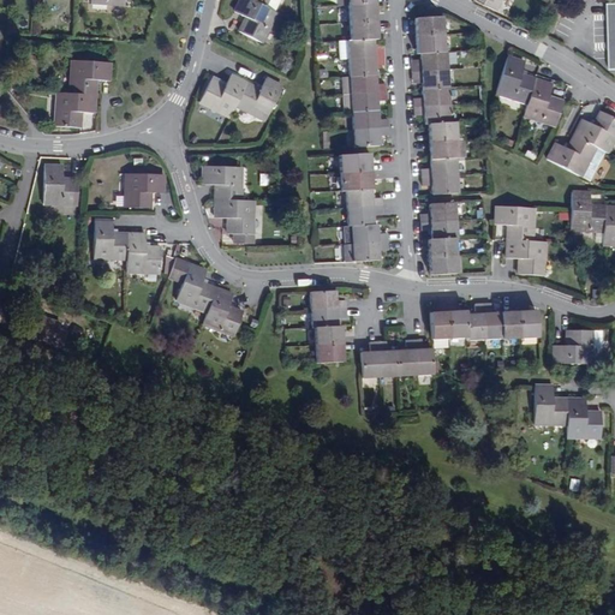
[(239,0),(234,11),(245,17),(238,31),(261,43),(276,13),(275,12),(280,0),(239,0)]
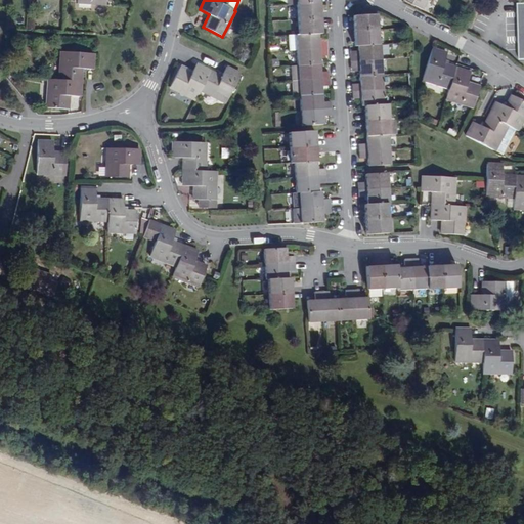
[(319,3),(318,0),(290,0),(290,5),(298,5),(299,35),(296,36),(298,66),(291,66),(292,82),(293,97),(299,96),(301,126),(323,125),(323,117),(332,116),(331,110),(331,101),(322,102),(321,95),(321,86),(330,86),(330,80),(329,72),(321,73),(320,64),(320,57),(328,56),(328,49),(328,42),(319,42),(318,35),(321,34),(320,19),(319,3)]
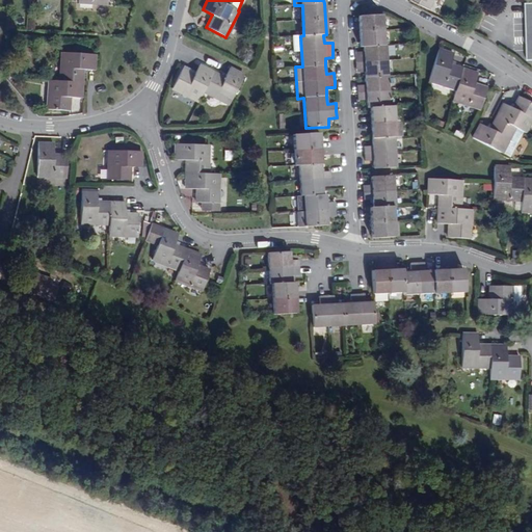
[(401,122),(394,123),(393,106),(390,106),(387,46),(382,46),(381,15),(358,16),(360,31),(361,47),(363,47),(364,51),(355,52),(356,60),(356,67),(364,67),(365,77),(365,85),(357,86),(358,94),(358,101),(366,100),(367,107),(370,107),(371,124),(372,138),(372,145),(364,147),(365,155),(365,161),(373,160),(373,168),(396,167),(395,137),(401,137),(401,122)]
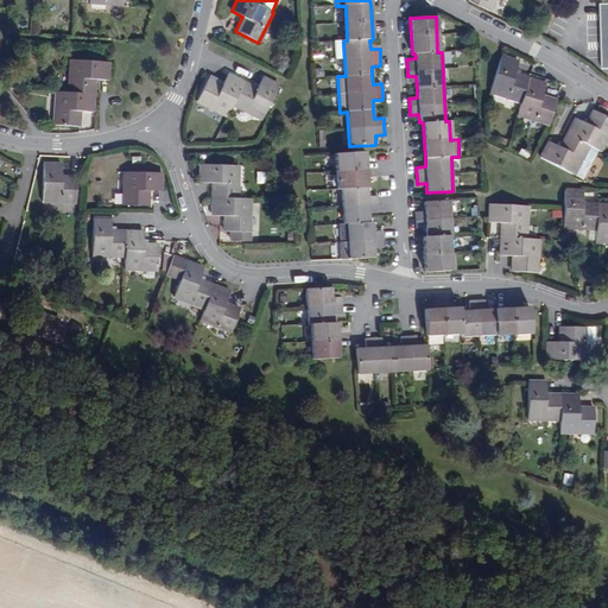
[(519,62),(501,57),(489,93),(521,103),(518,115),(549,125),(557,101),(542,96),(546,84),(514,74),(519,62)]
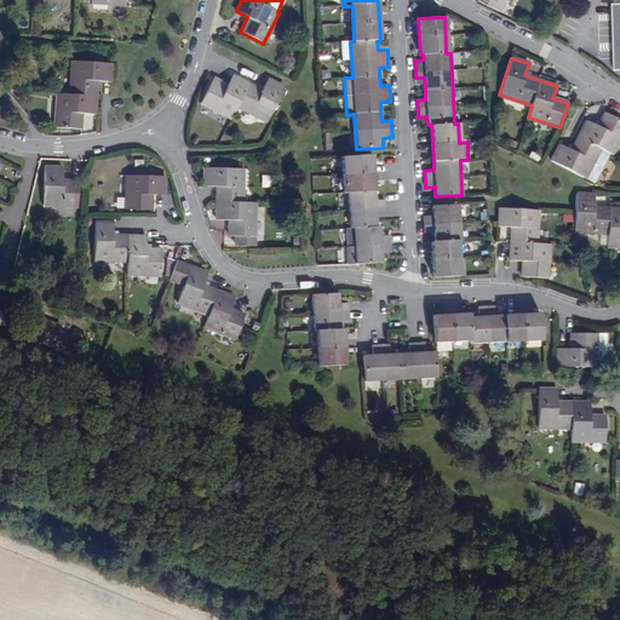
[(110,82),(112,63),(73,62),(72,95),(57,93),(56,127),(80,128),(81,114),(95,115),(97,81),(110,82)]
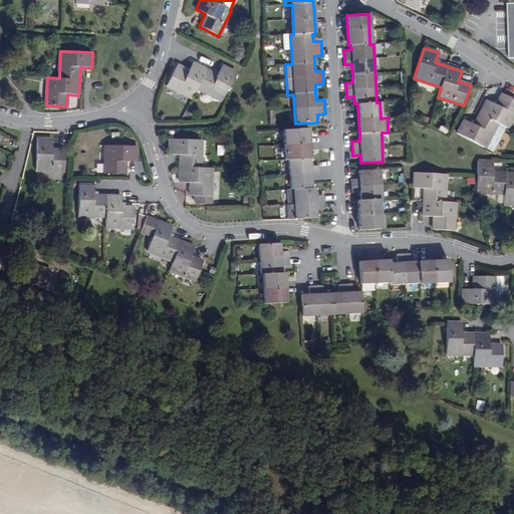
[(221,101),(236,72),(222,65),(216,76),(192,64),(187,73),(176,68),(167,86),(192,98),(197,88),(221,101)]
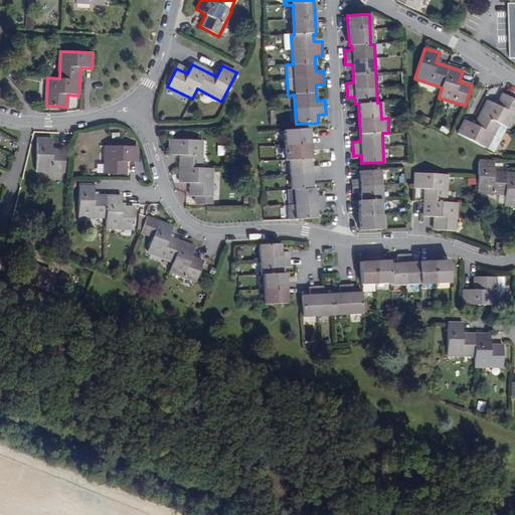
[(498,125),(505,128),(508,130),(514,116),(514,100),(502,94),(497,106),(487,101),(474,126),(465,121),(458,134),(486,148),(490,141),(498,125)]
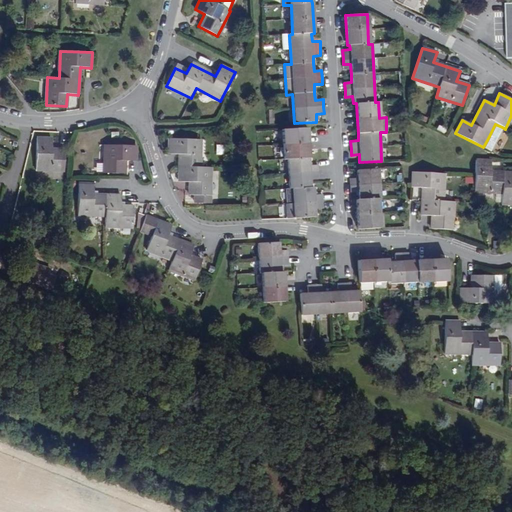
[(494,144),(502,127),(495,124),(487,140),(494,144)]
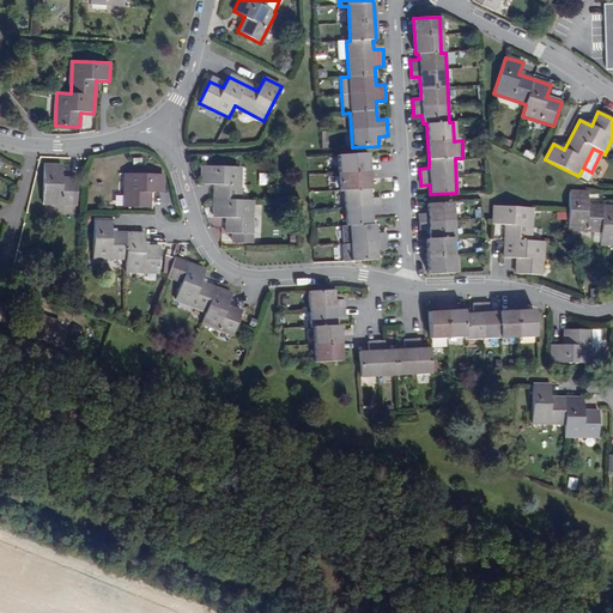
[(345,190),(346,226),(350,225),(351,244),(344,244),(344,261),(378,260),(377,250),(387,249),(387,242),(387,234),(377,234),(376,224),(372,224),(372,214),(382,214),(381,206),(381,198),(371,199),(371,189),(370,171),(369,153),(339,156),(341,190),(345,190)]
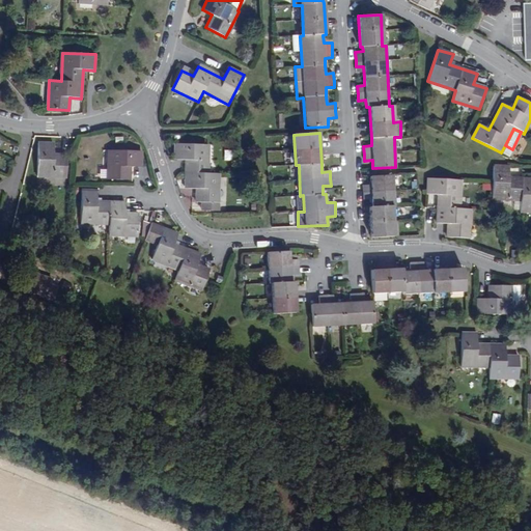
[(53,144),(38,143),(37,176),(65,177),(66,156),(53,156),(53,144)]
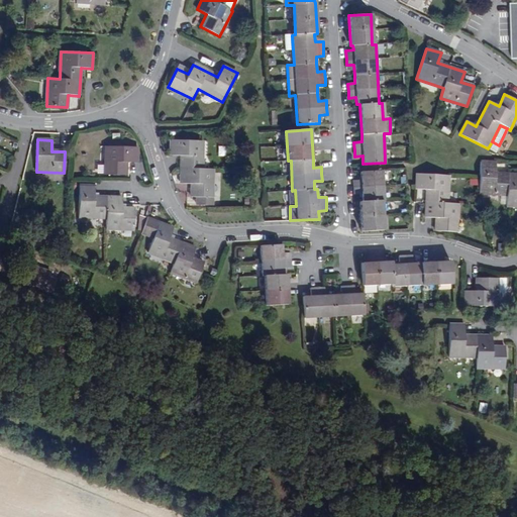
[(203,141),(171,140),(171,156),(181,156),(181,184),(191,185),(191,197),(212,198),(213,170),(202,170),(203,141)]
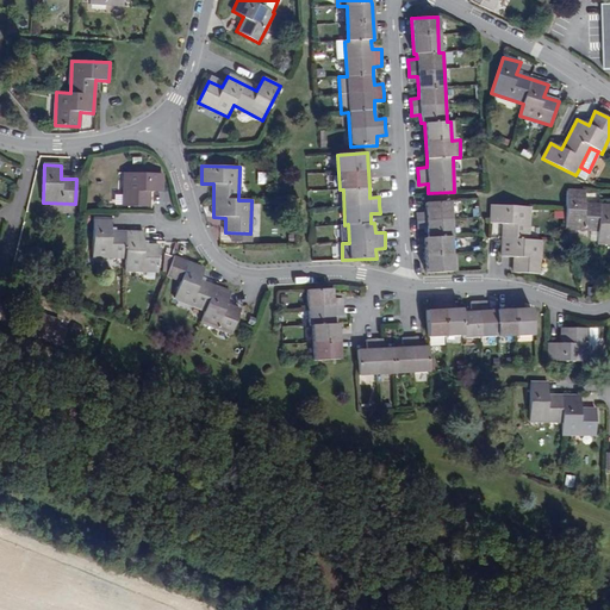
[(162,174),(124,173),(123,206),(149,207),(149,192),(162,192),(162,174)]
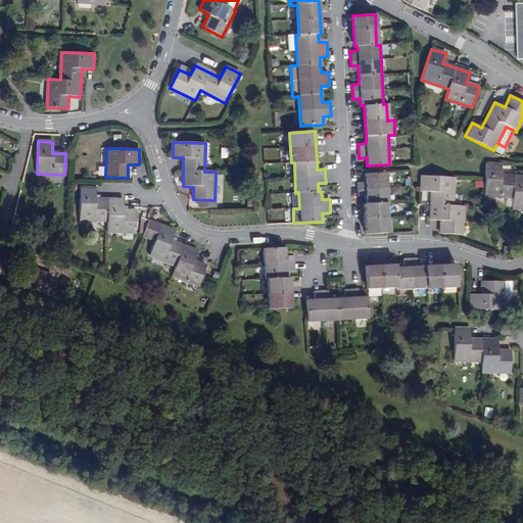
[(522,176),(502,176),(502,163),(487,163),(485,180),(485,196),(513,197),(513,208),(522,208),(522,176)]
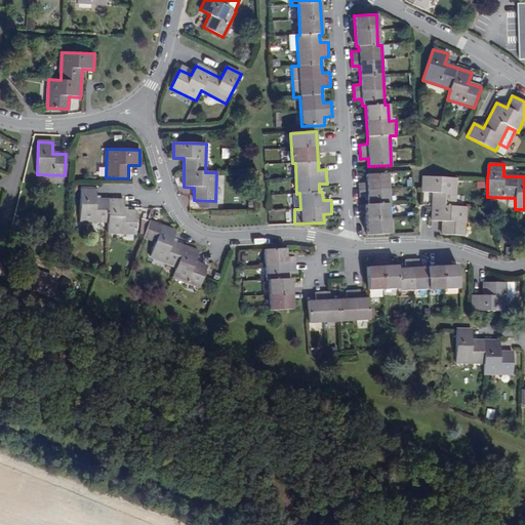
[(366,220),(367,236),(389,234),(387,203),(391,203),(389,173),(366,174),(367,183),(359,183),(359,191),(359,198),(367,197),(368,204),(365,204),(366,220)]
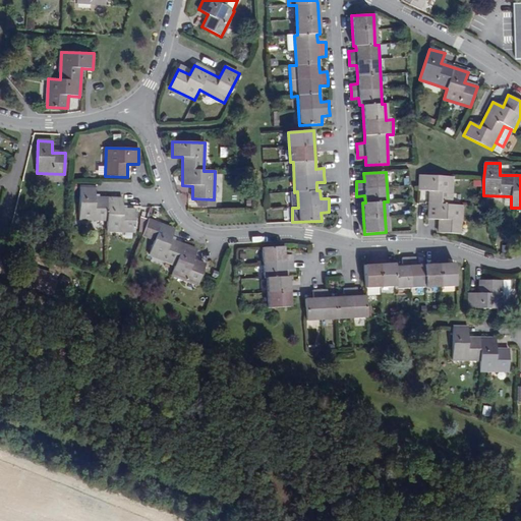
[(453,177),(420,175),(419,190),(429,191),(429,205),(428,219),(440,220),(439,233),(460,234),(462,206),(451,205),(453,177)]
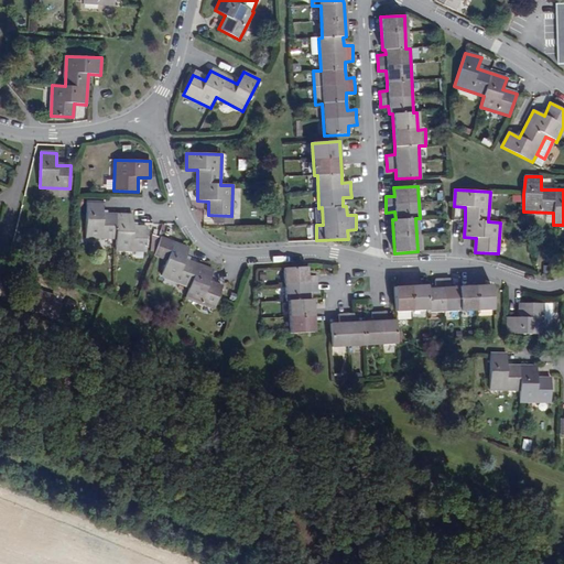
[(102,203),(86,203),(85,237),(115,238),(115,250),(145,250),(147,228),(132,228),(133,216),(102,215),(102,203)]
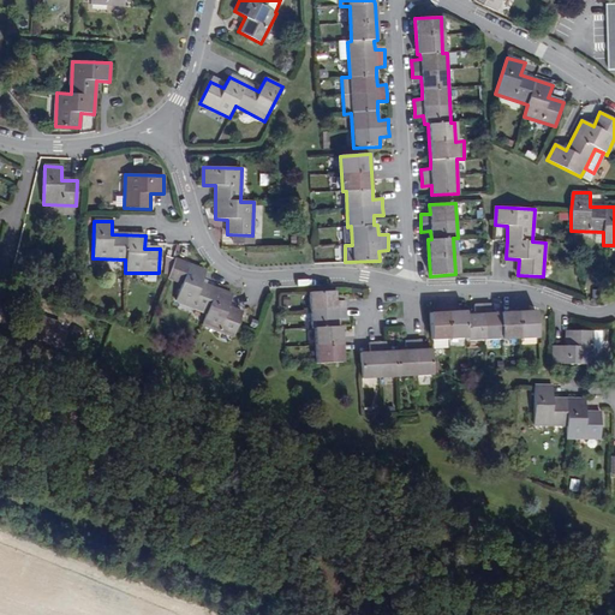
[(207,272),(189,266),(175,300),(207,312),(202,324),(233,336),(242,314),(228,308),(233,296),(202,284),(207,272)]
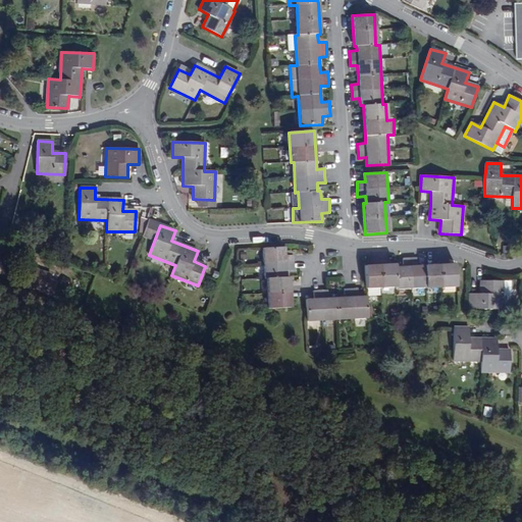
[(285,248),(262,249),(264,278),(268,278),(269,309),(292,308),(291,293),(290,277),(286,277),(286,270),(295,269),(294,261),(294,255),(285,256),(285,248)]
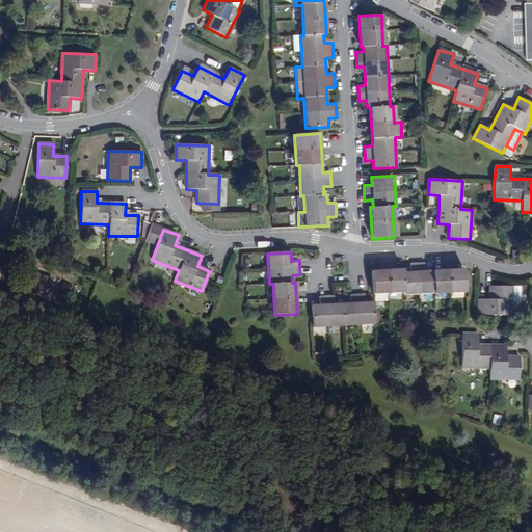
[(388,269),(372,270),(373,292),(404,291),(404,295),(434,293),(434,292),(464,291),(463,268),(449,269),(433,270),(425,270),(424,263),(418,263),(410,263),(411,271),(403,271),(403,268),(388,269)]
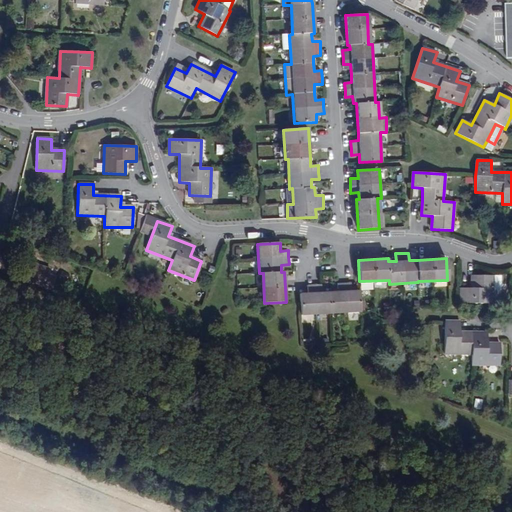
[(49,273),(34,268),(30,281),(45,286),(49,273)]
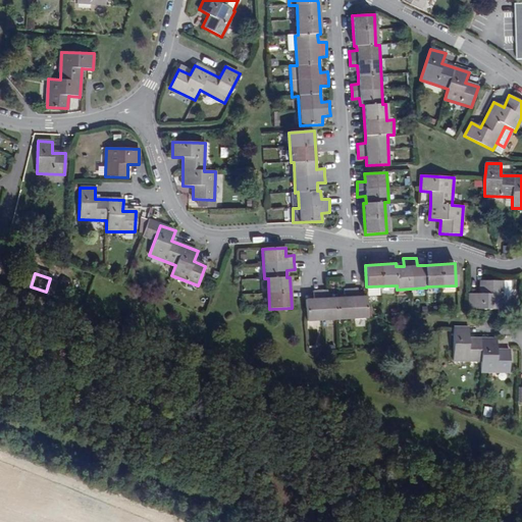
[(480,294),(470,294),(470,309),(502,309),(502,280),(480,280),(480,294)]
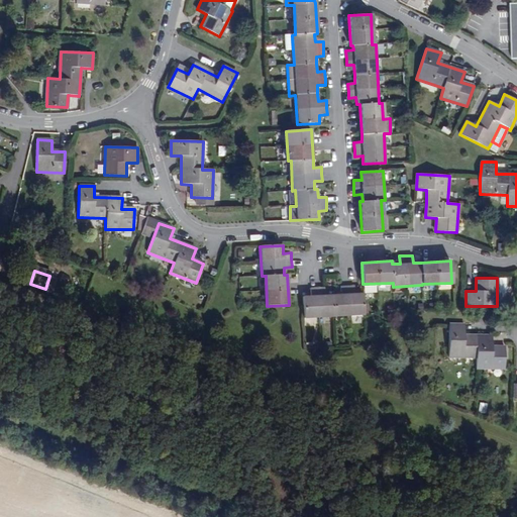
[(311,296),(303,296),(304,319),(364,315),(363,293),(354,293),(354,285),(348,285),(340,286),(341,294),(333,295),(324,295),(324,287),(317,287),(310,288),(311,296)]
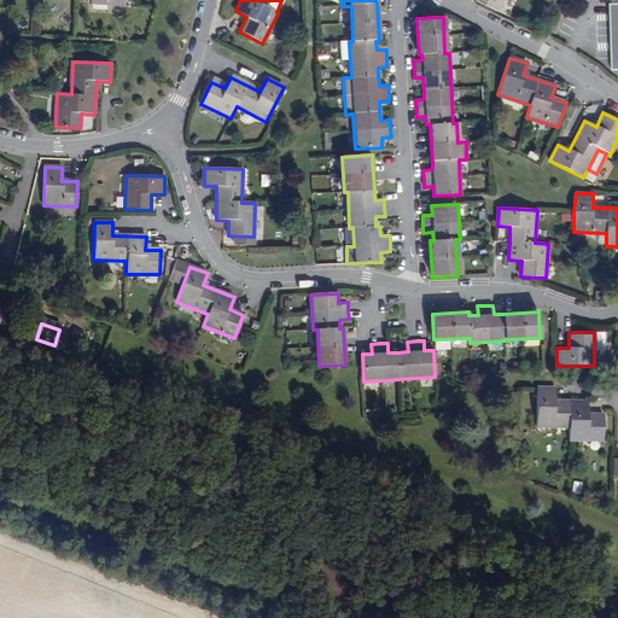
[(555,388),(537,388),(537,426),(570,426),(570,439),(604,441),(604,414),(589,414),(589,401),(571,401),(555,401),(555,395),(555,388)]
